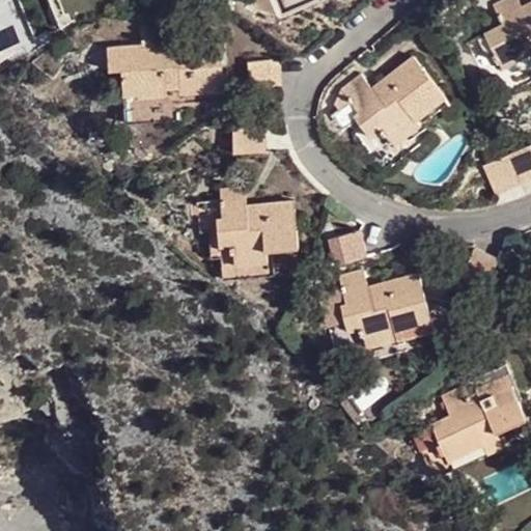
[(530,6),(524,10),(521,5),(518,0),(501,0),(494,4),(502,22),(483,31),(502,67),(530,51),(530,34),(530,33),(530,32),(530,6)]
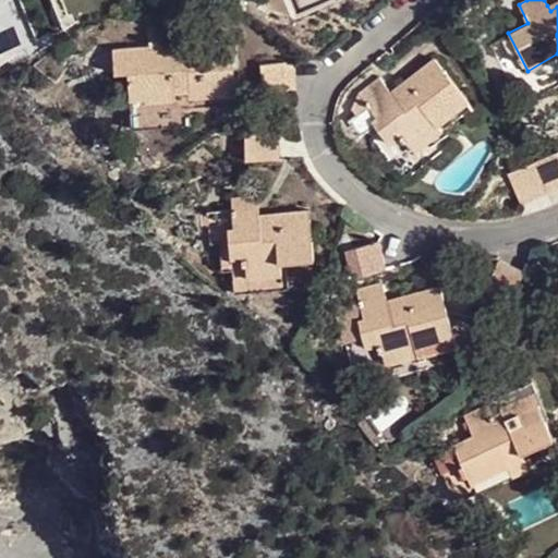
[(557,0),(556,0),(547,5),(550,11),(557,7),(557,0)]
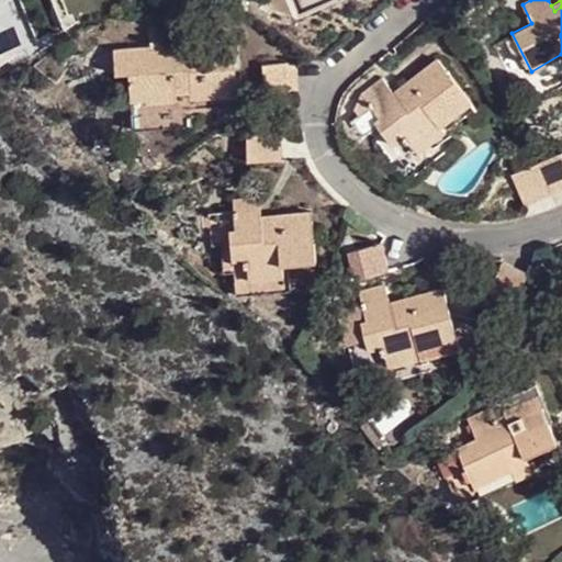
[(237,92),(233,40),(188,44),(189,52),(173,53),(171,24),(149,26),(152,45),(113,48),(115,72),(130,71),(132,99),(146,97),(147,101),(177,99),(177,93),(190,91),(190,97),(237,92)]
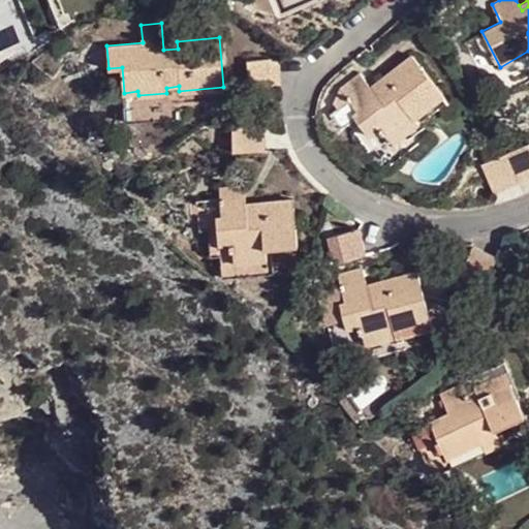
[(411,54),(382,76),(387,84),(375,93),(370,85),(360,71),(340,87),(356,109),(352,113),(370,135),(381,126),(396,143),(418,123),(414,118),(443,95),(411,54)]
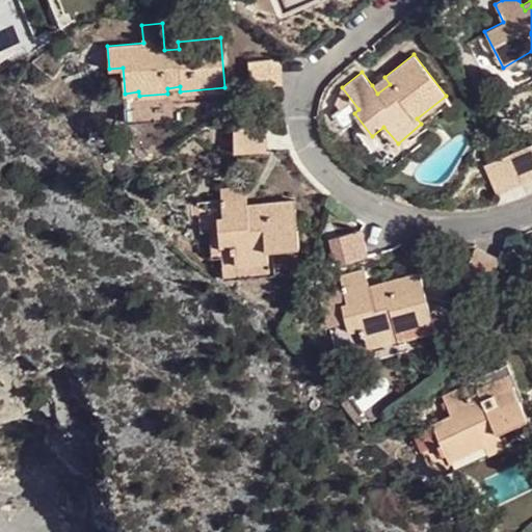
[(282,84),(280,58),(249,59),(251,86),(282,84)]
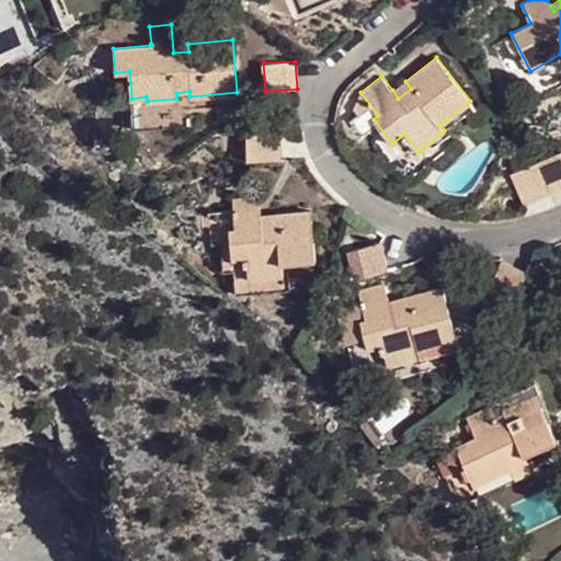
[(411,89),(405,81),(392,90),(398,99),(411,89)]
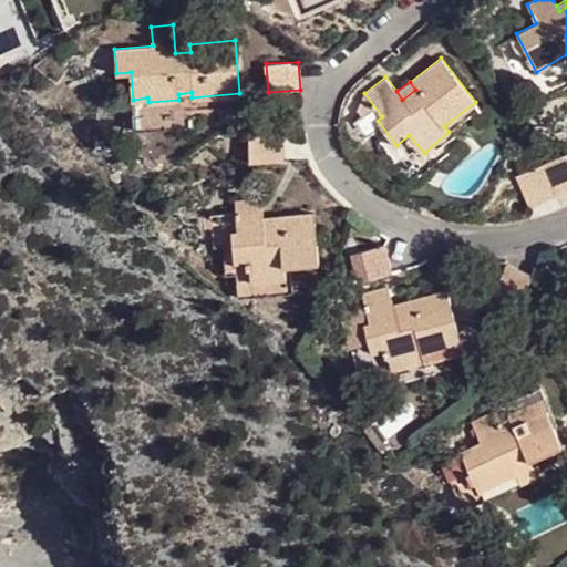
[(284,133),(248,134),(249,161),(285,160),(284,133)]
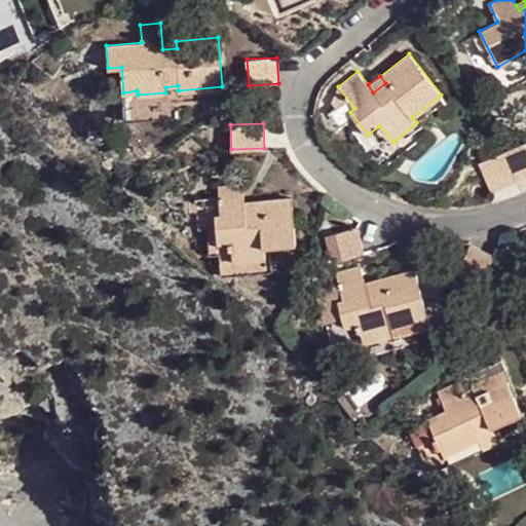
[(525,143),(503,153),(478,164),(491,193),(515,182),(525,177),(525,143)]
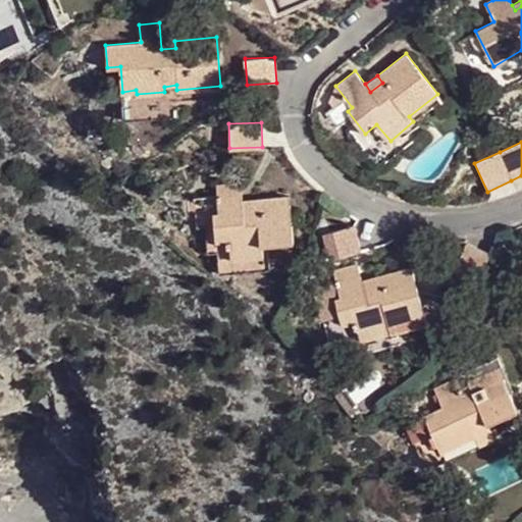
[(244,208),(243,200),(241,181),(216,184),(219,210),(213,210),(216,241),(229,240),(231,259),(263,255),(262,244),(294,239),(289,195),(257,199),(258,207),(244,208)]
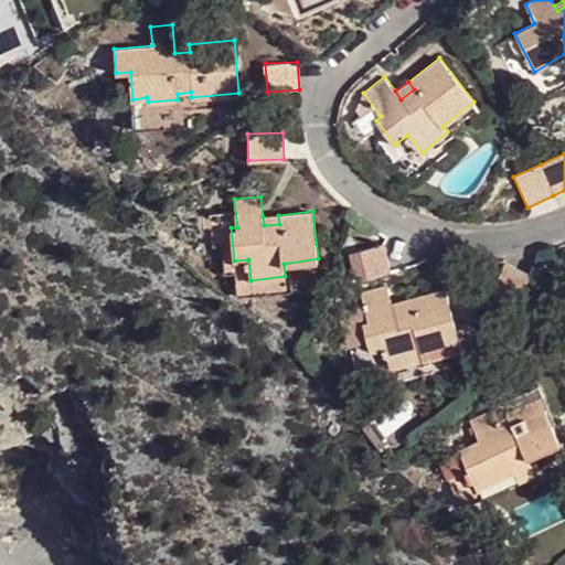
[(278,215),(263,216),(264,225),(279,224),(278,215)]
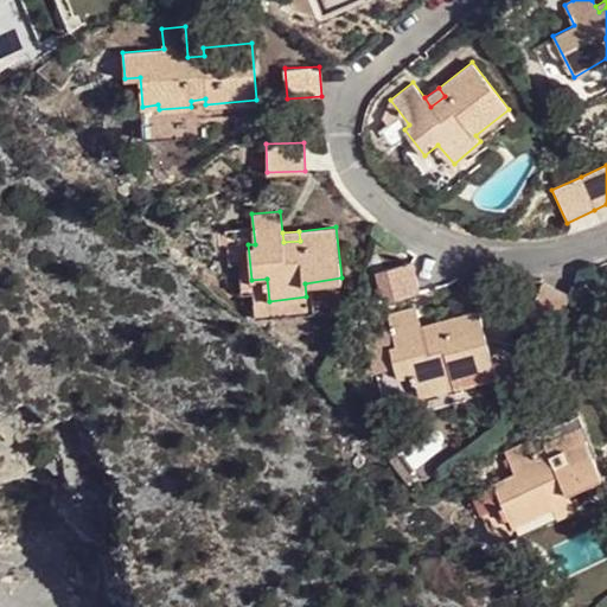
[(413,262),(376,272),(384,300),(421,289),(413,262)]
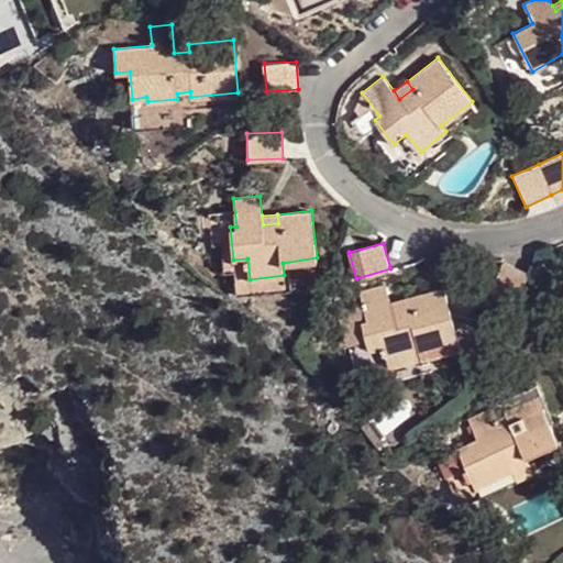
[(516,302),(530,269),(505,260),(492,291),(516,302)]
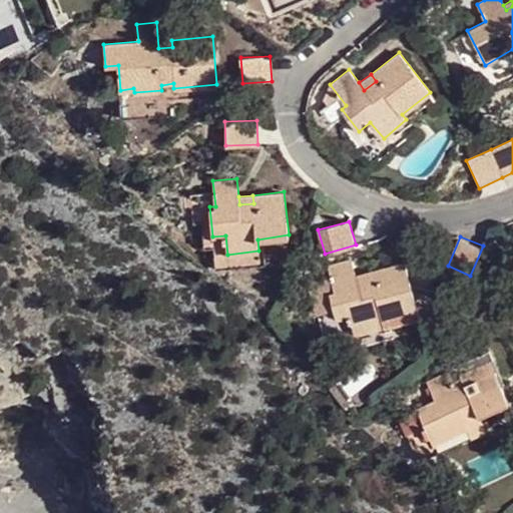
[(358,284),(356,275),(352,259),(328,266),(334,293),(330,294),(336,319),(350,315),(355,334),(386,326),(384,320),(418,311),(405,262),(370,271),(373,279),(358,284)]
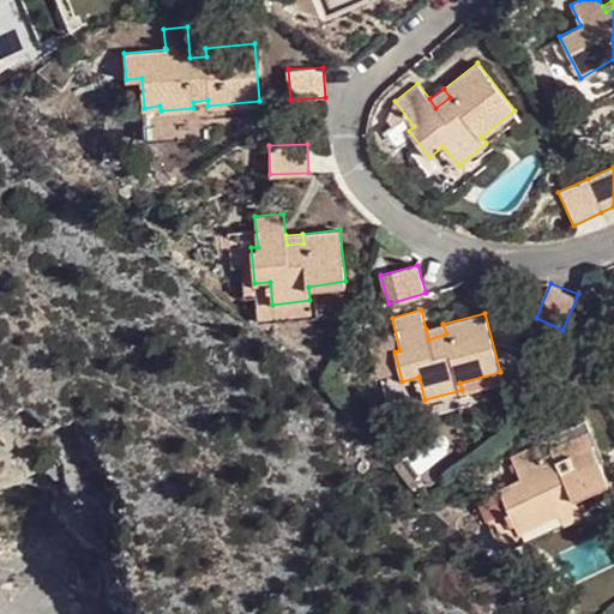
[(443,324),(426,329),(428,339),(446,333),(443,324)]
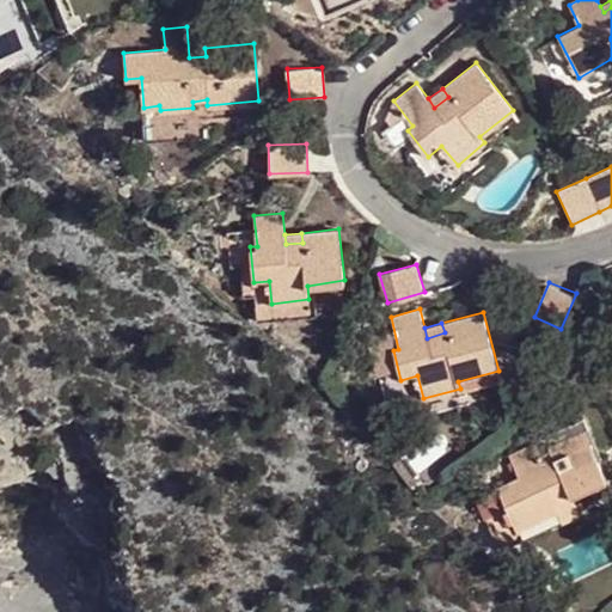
[(537,464),(533,454),(528,446),(509,456),(519,476),(497,485),(518,530),(557,510),(562,521),(581,513),(574,495),(606,478),(585,432),(545,450),(549,459),(537,464)]
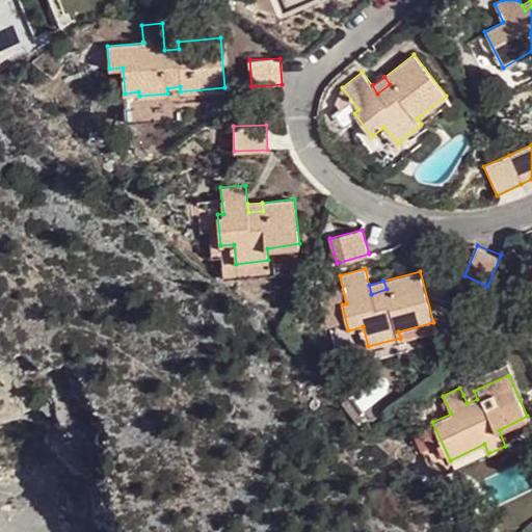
[(474,391),(463,395),(467,403),(477,399),(474,391)]
